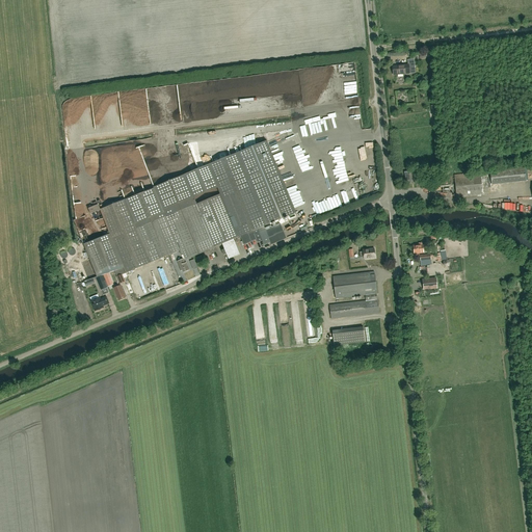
[(404,65),(392,68),(393,74),(397,74),(398,77),(403,77),(403,75),(415,73),(414,59),(407,60),(408,65),(404,65)]
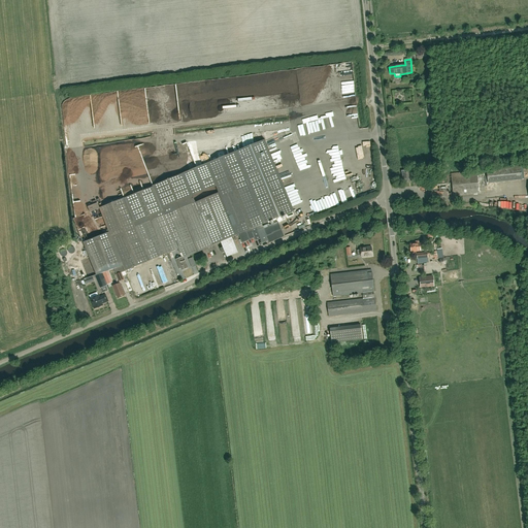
[(290,120),(303,117),(302,110),(289,113),(290,120)]
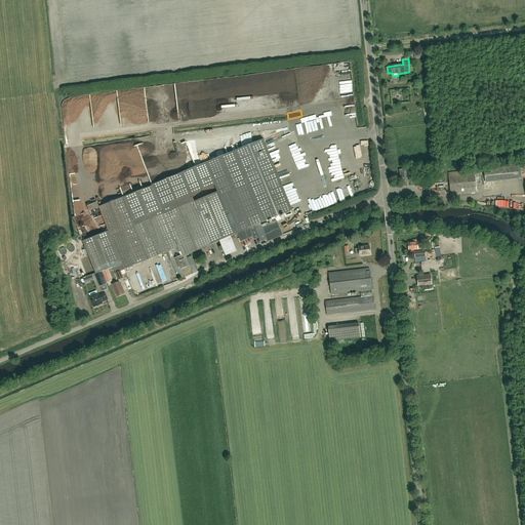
[(285,129),(284,121),(267,122),(268,130),(285,129)]
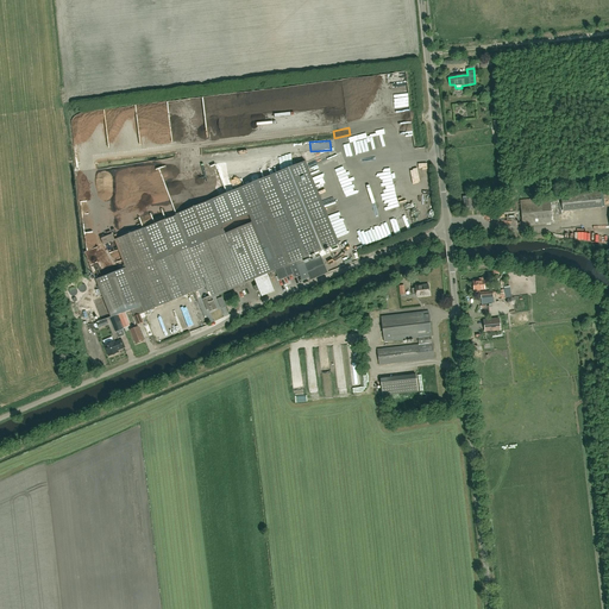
[(117,316),(131,311),(135,316),(139,314),(205,287),(207,293),(209,292),(213,297),(245,284),(245,283),(255,278),(262,296),(274,290),(267,274),(271,271),(275,270),(275,271),(272,274),(274,276),(277,275),(280,280),(294,274),(295,277),(300,275),(302,280),(309,277),(311,280),(327,272),(321,256),(311,261),(311,259),(303,262),(301,259),(339,244),(306,162),(176,215),(176,217),(144,230),(115,242),(113,236),(101,240),(104,246),(85,253),(112,319),(113,322),(119,320),(117,316)]
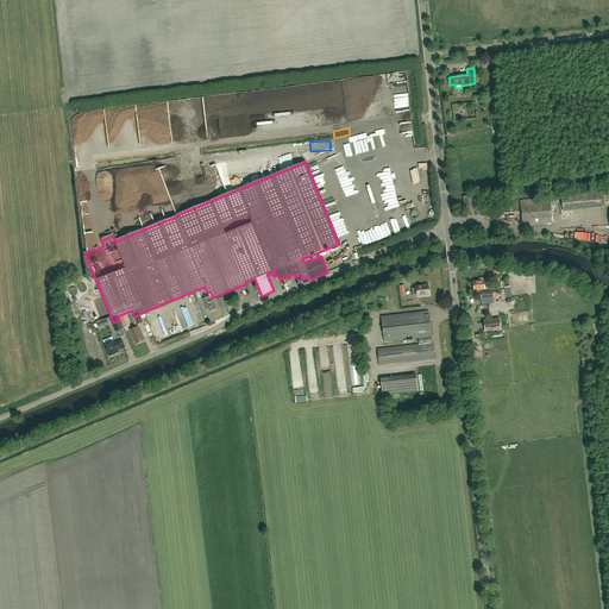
[(563,211),(601,207),(600,193),(562,196),(563,211)]
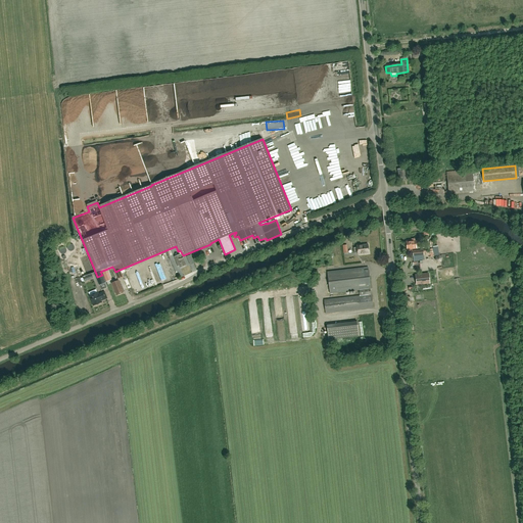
[(401,181),(408,180),(407,171),(405,171),(405,169),(397,170),(397,173),(398,172),(398,178),(400,178),(401,181)]
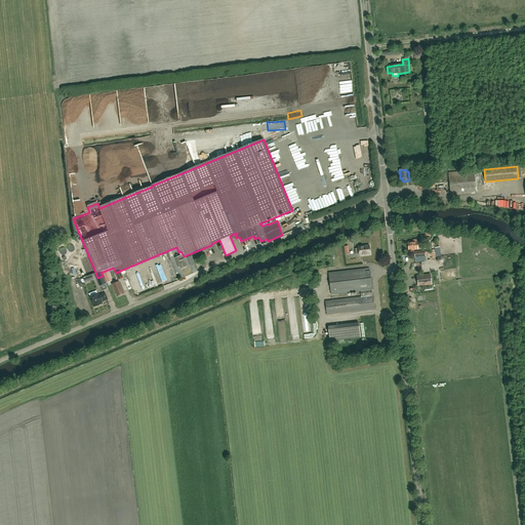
[(479,171),(474,172),(474,170),(448,172),(450,195),(476,193),(475,185),(480,185),(479,171)]
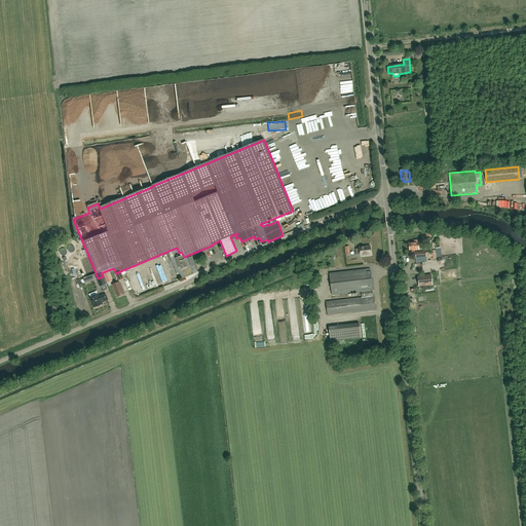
[(338,183),(331,187),(333,193),(341,189),(338,183)]
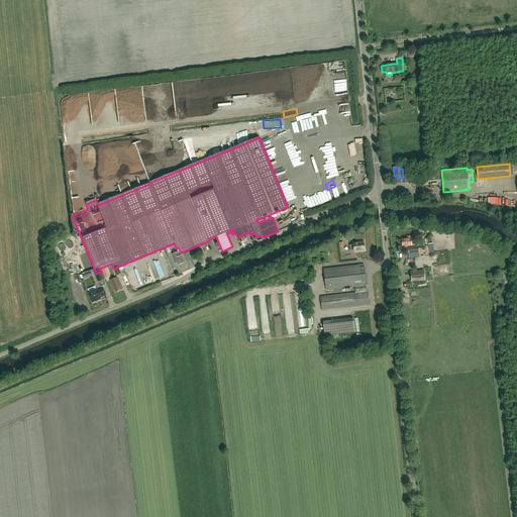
[(414,237),(411,237),(410,238),(410,236),(407,236),(407,238),(402,238),(403,249),(406,249),(407,248),(407,246),(413,245),(413,244),(415,244),(414,237)]
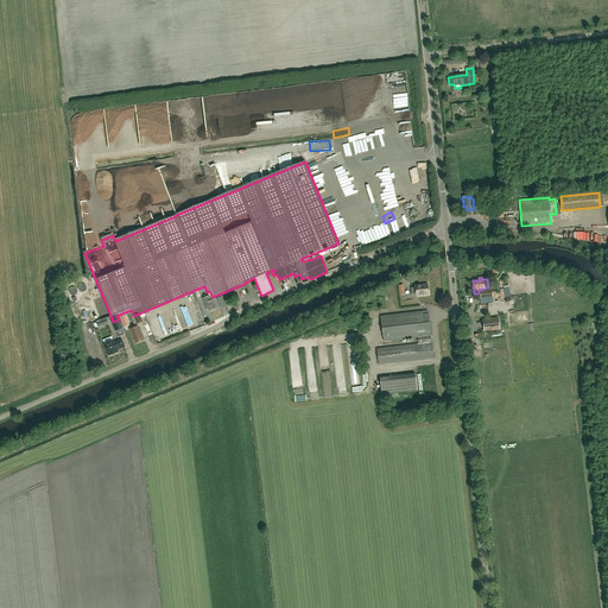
[(416,296),(429,295),(428,284),(415,285),(415,287),(411,289),(412,295),(416,293),(416,296)]
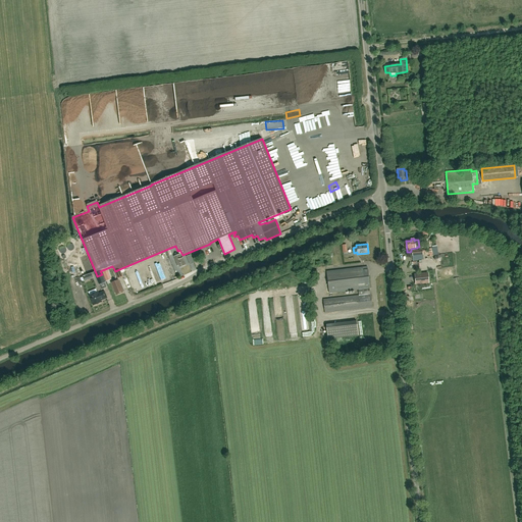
[(428,249),(429,251),(426,252),(427,255),(429,254),(429,257),(433,256),(437,255),(436,248),(431,249),(428,249)]
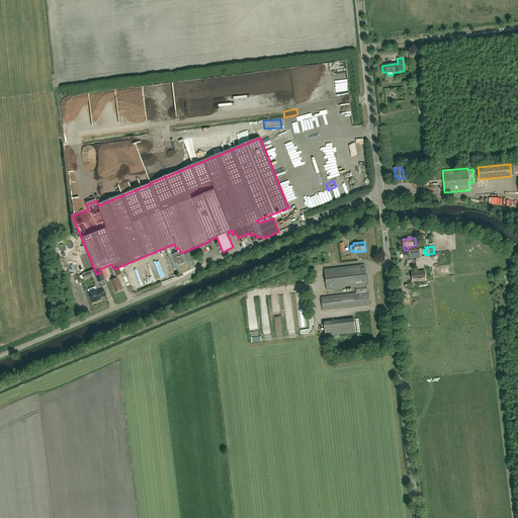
[(420,259),(419,251),(419,248),(409,249),(410,257),(415,257),(415,260),(420,259)]
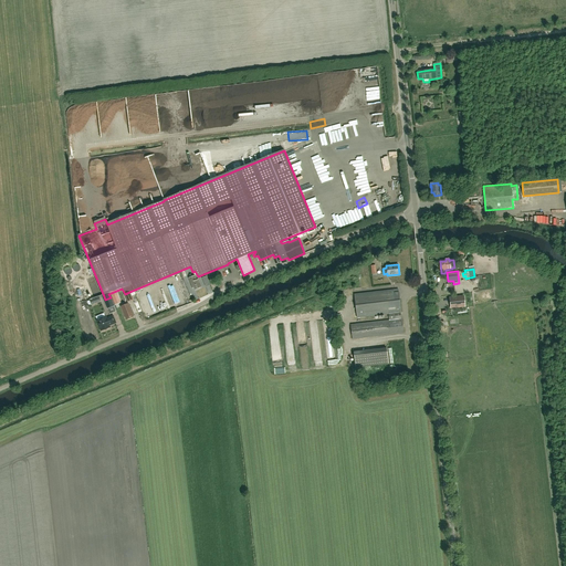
[(195,290),(201,287),(198,280),(197,280),(195,275),(188,279),(191,286),(192,285),(195,290)]
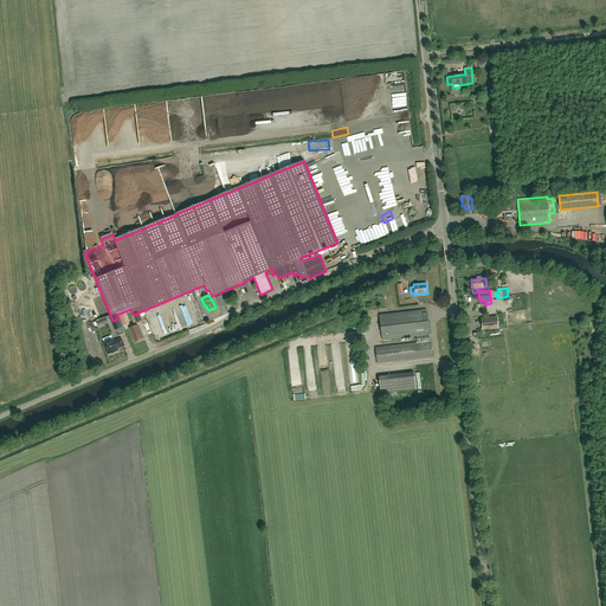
[(378,363),(432,356),(430,341),(429,334),(430,334),(427,313),(421,314),(421,310),(379,315),(382,340),(416,336),(417,343),(375,348),(378,363)]
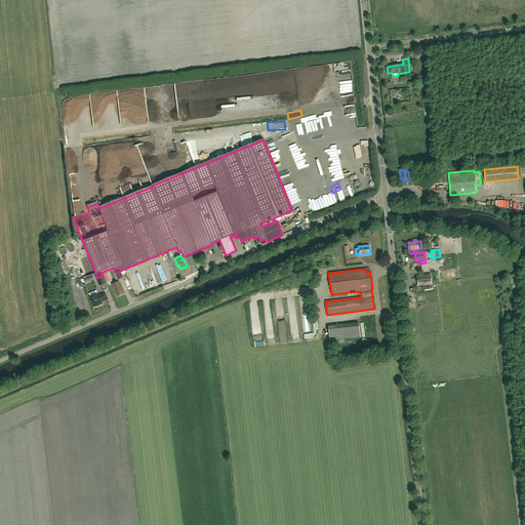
[(428,275),(417,276),(418,285),(425,285),(425,283),(429,282),(428,275)]
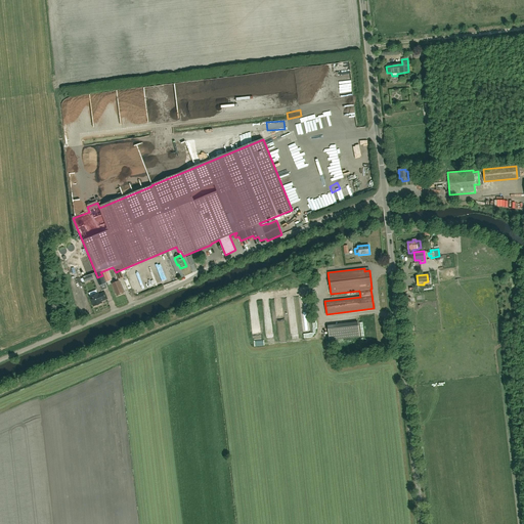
[(102,275),(97,277),(96,278),(99,286),(105,284),(102,275)]
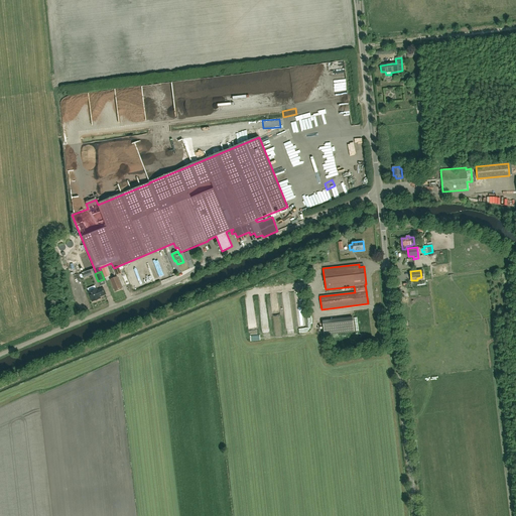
[(115,290),(121,288),(117,276),(110,279),(115,290)]
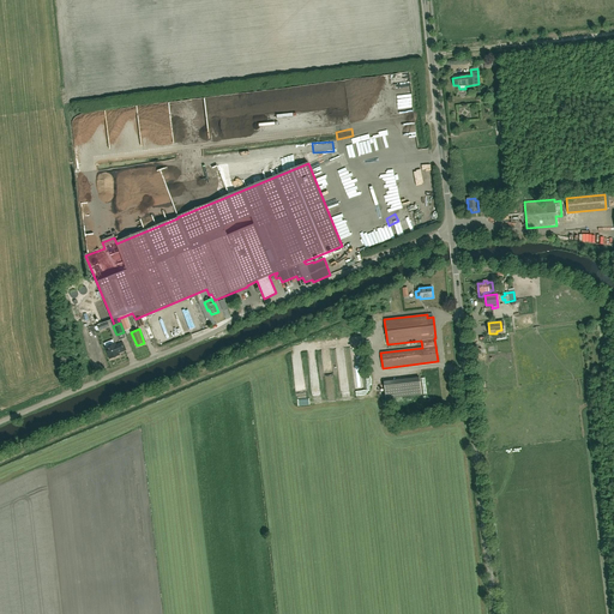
[(106,350),(109,360),(119,355),(119,354),(125,350),(122,343),(115,347),(114,344),(109,345),(110,348),(106,350)]
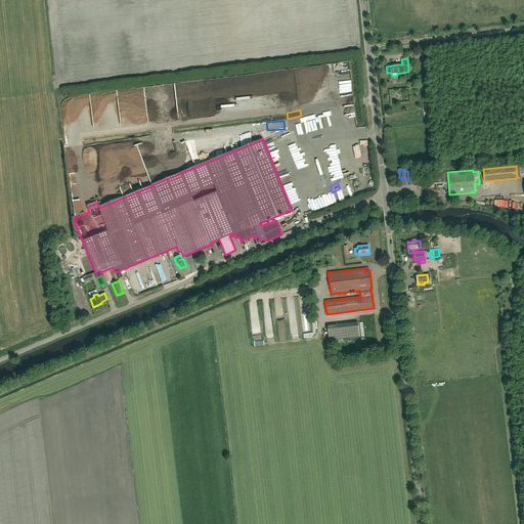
[(359,337),(358,322),(328,325),(330,340),(359,337)]
